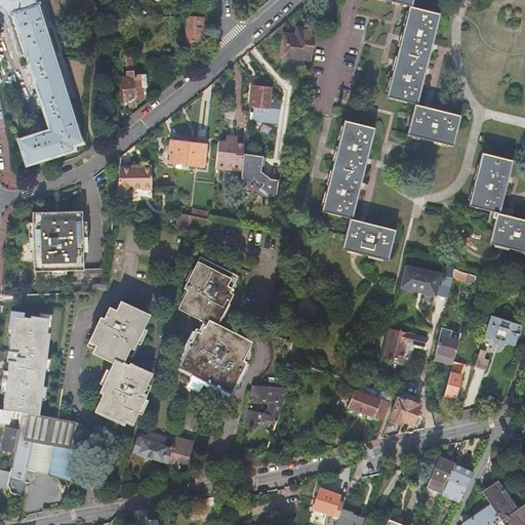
[(39,5),(37,6),(34,7),(32,0),(0,0),(0,6),(10,16),(23,54),(28,53),(53,131),(21,142),(28,165),(74,151),(73,146),(83,143),(39,5)]
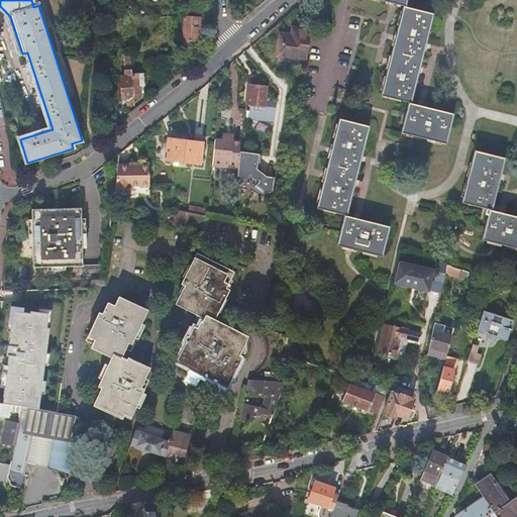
[(376,0),(404,7),(382,96),(409,103),(402,133),(447,144),(454,114),(412,104),(434,14),(406,7),(407,0),(376,0)]
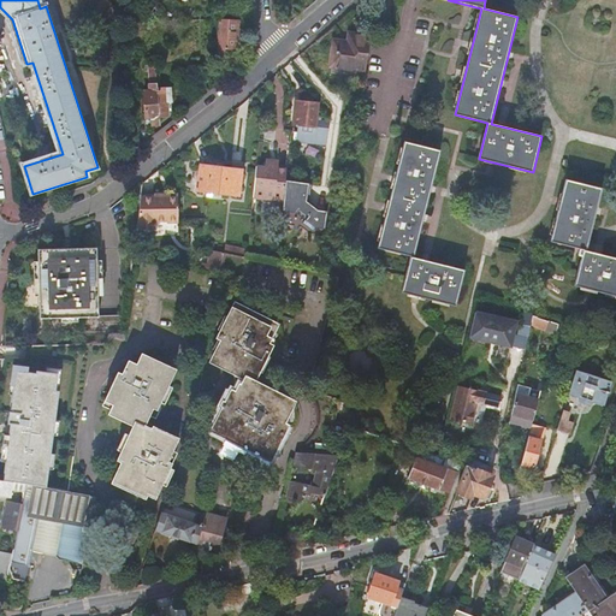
[(219,21),(219,34),(217,60),(225,60),(236,51),(236,48),(240,48),(241,22),(219,21)]
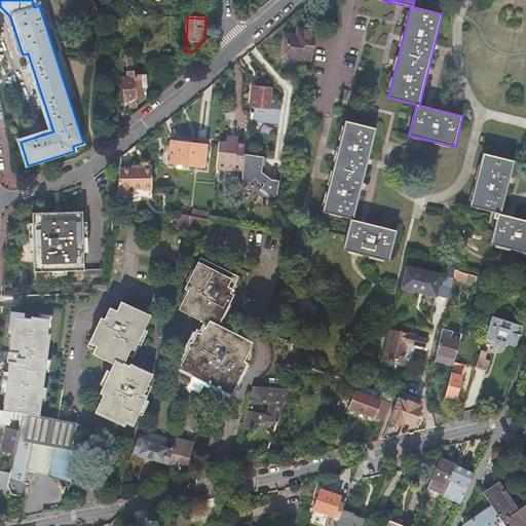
[(306,61),(311,31),(298,29),(297,36),(286,35),(283,58),(306,61)]
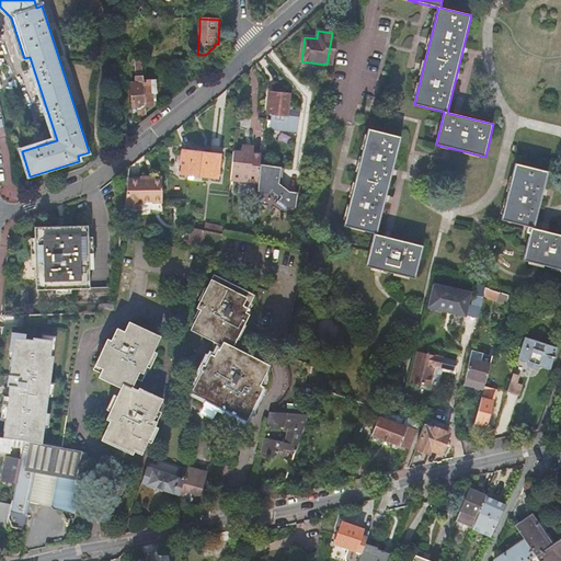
[(339,34),(332,33),(327,65),(334,66),(339,34)]
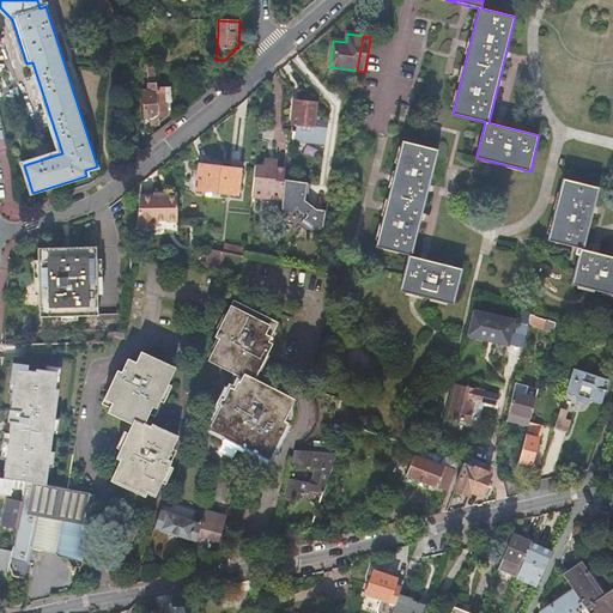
[(144,91),(145,117),(150,117),(151,125),(159,125),(159,116),(168,115),(167,102),(171,102),(170,87),(157,89),(156,64),(149,65),(150,84),(149,84),(149,90),(144,91)]
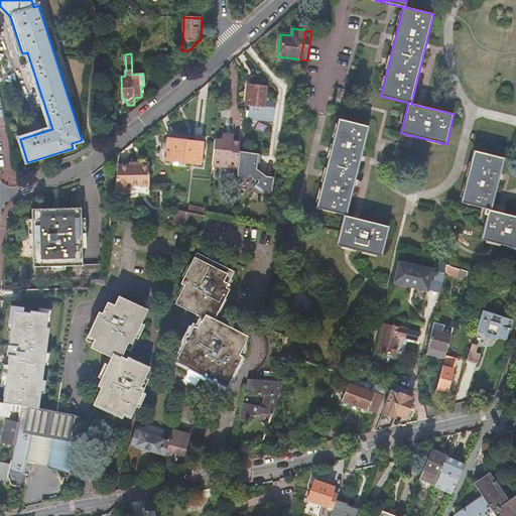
[(268,87),(248,85),(246,105),(265,107),(268,87)]
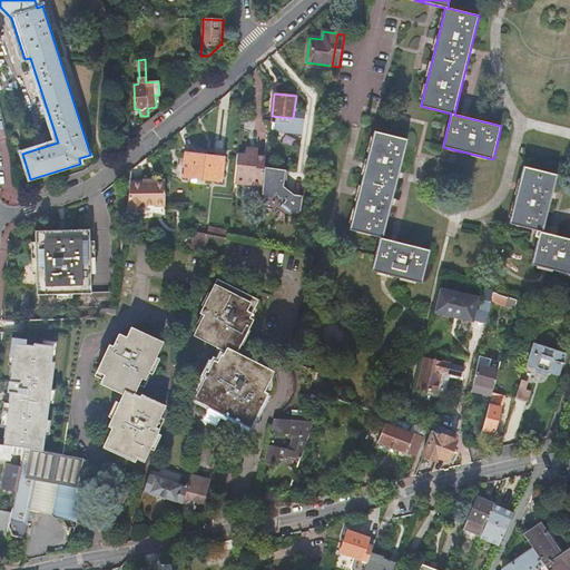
[(383,238),(408,139),(374,131),(350,229),(380,237),(372,271),(422,283),(431,249),(383,238)]
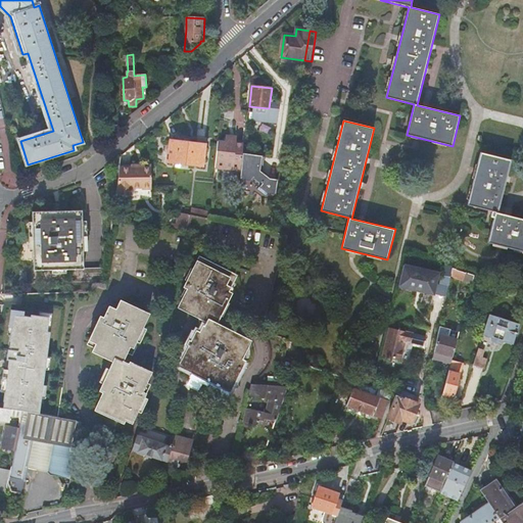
[(227,169),(240,171),(243,145),(236,144),(236,141),(237,138),(226,137),(225,142),(218,141),(216,163),(227,165),(227,169)]
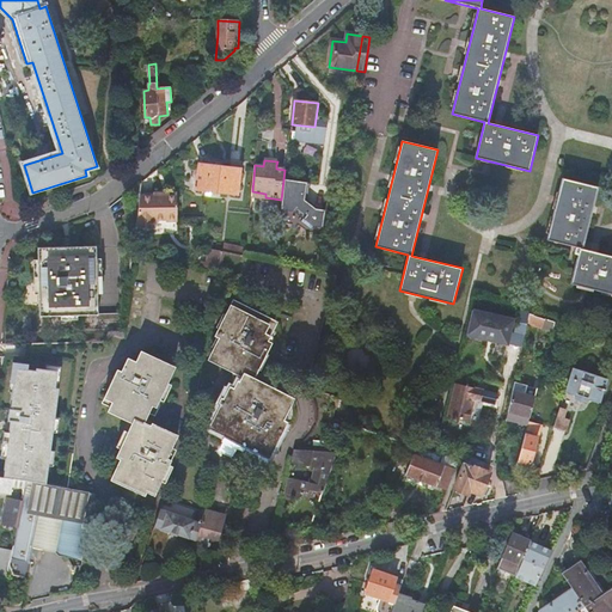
[(240,169),(215,166),(215,163),(210,161),(210,165),(199,164),(196,189),(206,190),(204,194),(210,195),(212,191),(237,195),(240,169)]
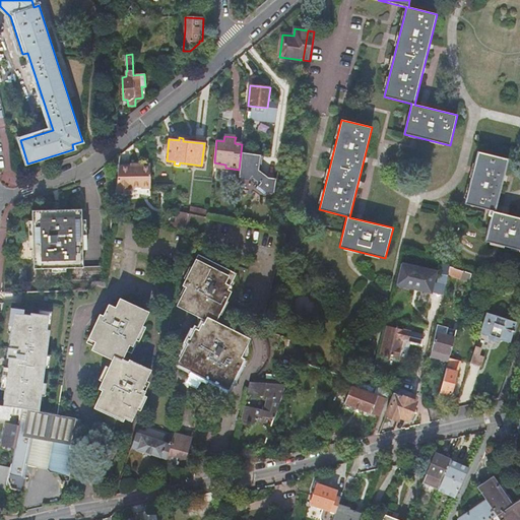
[(519,217),(495,211),(508,159),(478,151),(465,204),(490,210),(489,215),(492,216),(484,242),(519,250),(519,217)]
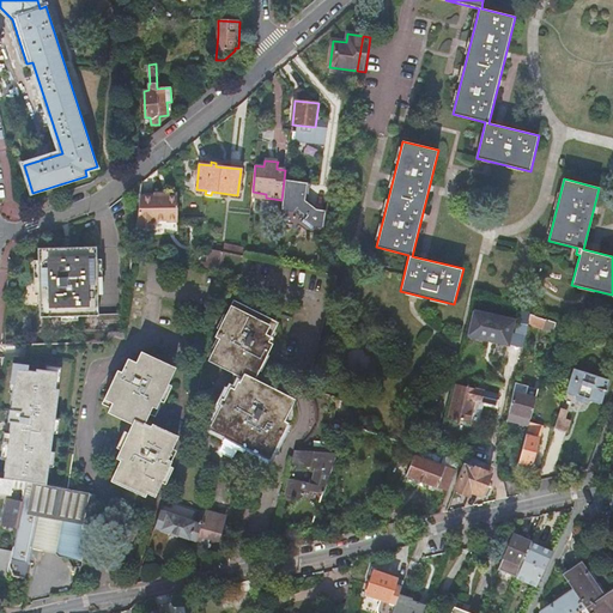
[(141,192),(137,228),(177,234),(177,194),(167,193),(167,194),(155,193),(141,192)]
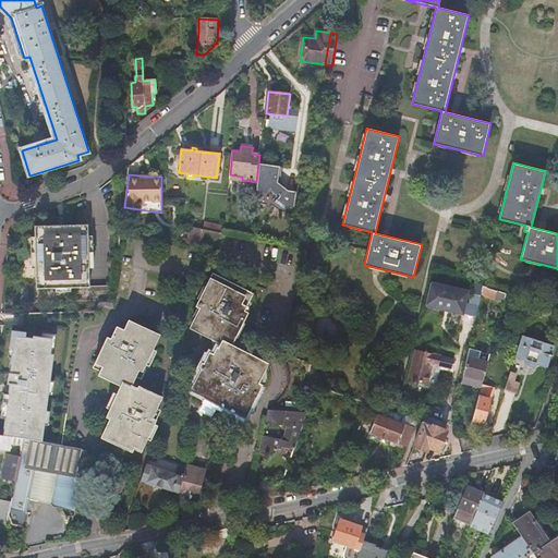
[(122,222),(121,234),(130,235),(131,223),(122,222)]
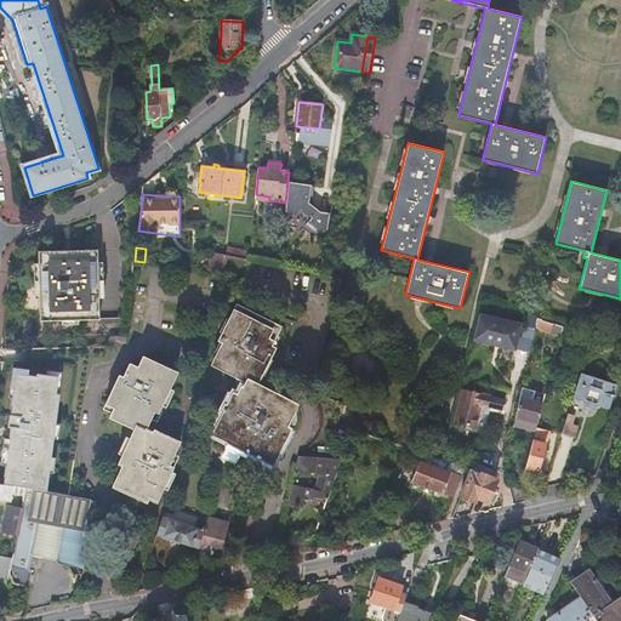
[(228,249),(227,256),(249,260),(250,254),(228,249)]
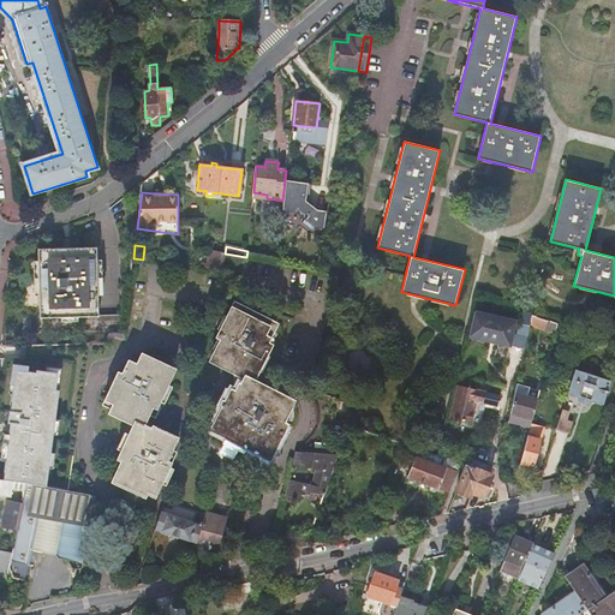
[(40,317),(99,316),(96,248),(39,249),(40,317)]
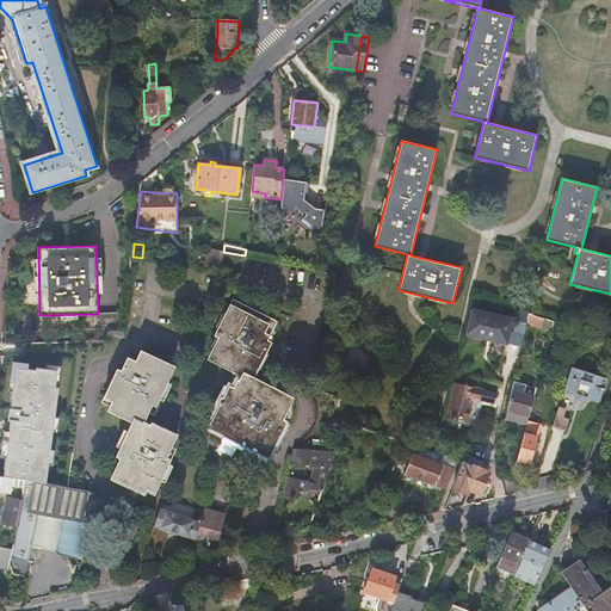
[(201,267),(220,270),(223,252),(209,248),(207,263),(202,261),(201,267)]
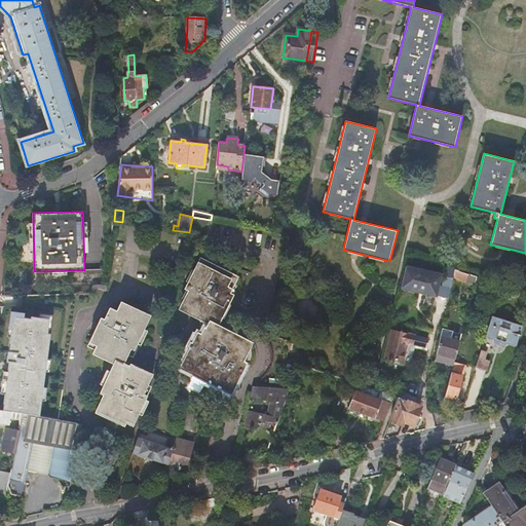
[(187,346),(191,348),(181,368),(231,393),(246,365),(242,363),(252,345),(217,327),(232,296),(229,295),(237,278),(199,260),(185,288),(189,290),(179,309),(207,323),(198,340),(195,339),(193,343),(189,341),(187,346)]
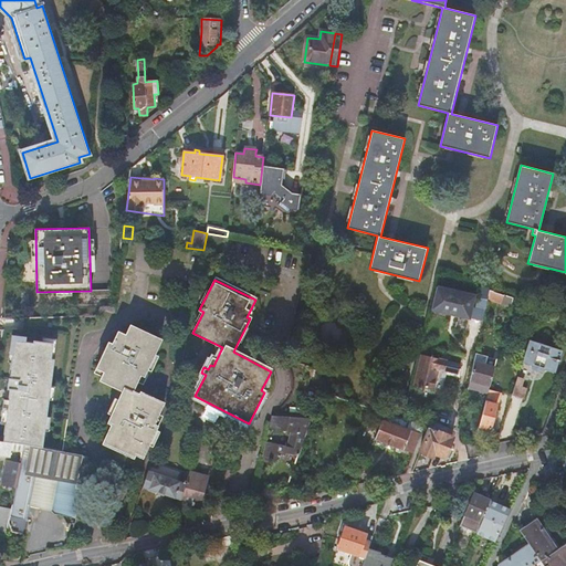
[(511,306),(514,297),(490,290),(488,299),(511,306)]
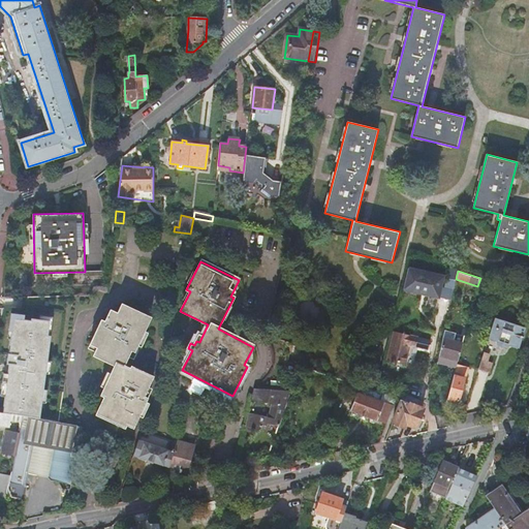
[(105,272),(85,272),(86,285),(106,285),(105,272)]
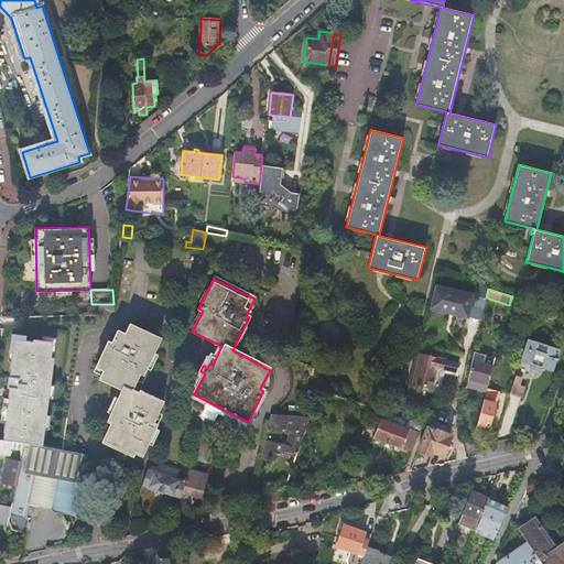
[(470,334),(476,311),(437,302),(432,325),(442,327),(443,323),(462,327),(461,332),(470,334)]
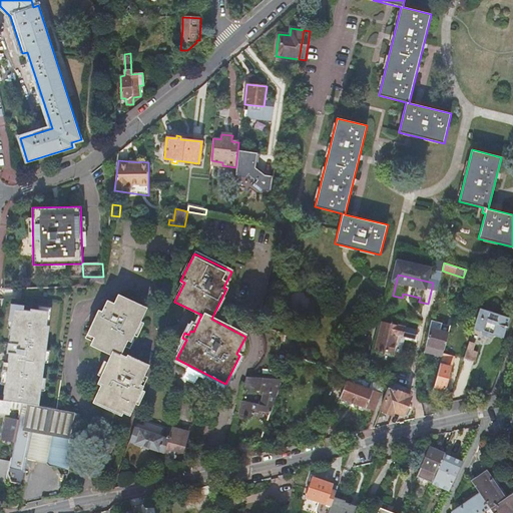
[(128,338),(131,339),(146,310),(118,296),(113,305),(107,301),(101,313),(98,311),(84,337),(90,341),(88,344),(109,354),(93,385),(96,387),(89,402),(117,416),(119,412),(125,416),(135,396),(133,394),(146,366),(126,355),(125,358),(119,355),(123,348),(128,338)]
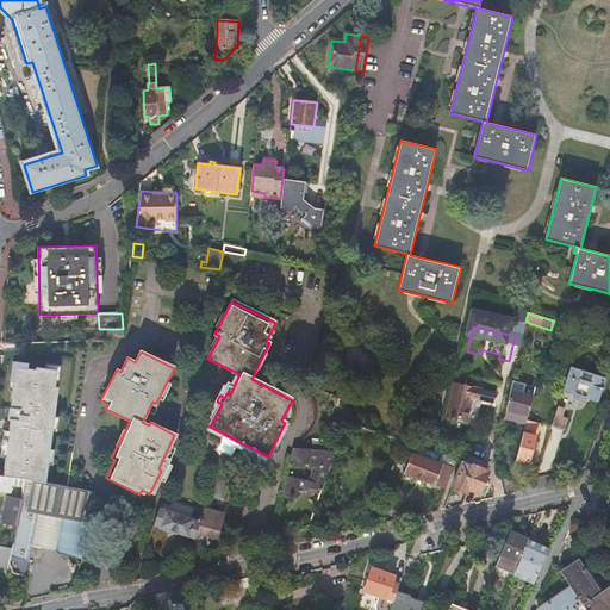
[(32,365),(13,362),(7,404),(6,403),(5,415),(8,416),(1,472),(42,478),(54,384),(50,383),(53,365),(32,362),(32,365)]
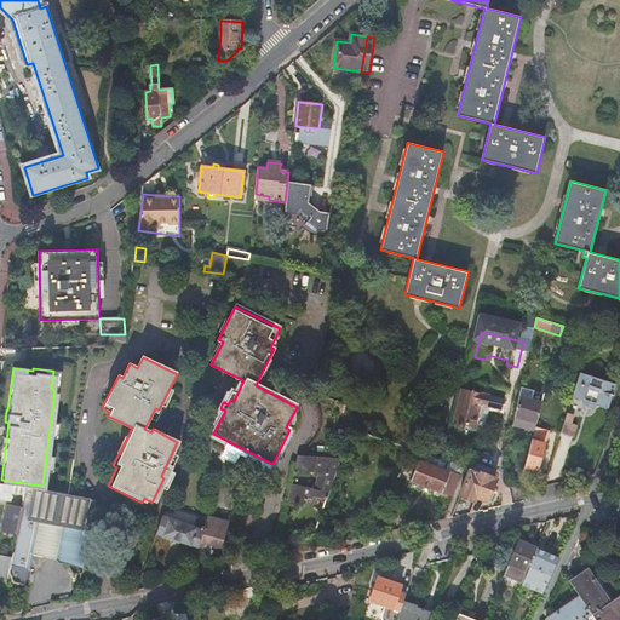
[(591,377),(580,373),(572,397),(574,397),(575,400),(578,401),(581,400),(584,401),(584,399),(596,402),(595,405),(603,407),(608,395),(610,396),(612,394),(608,392),(612,384),(602,380),(600,389),(589,385),(591,377)]
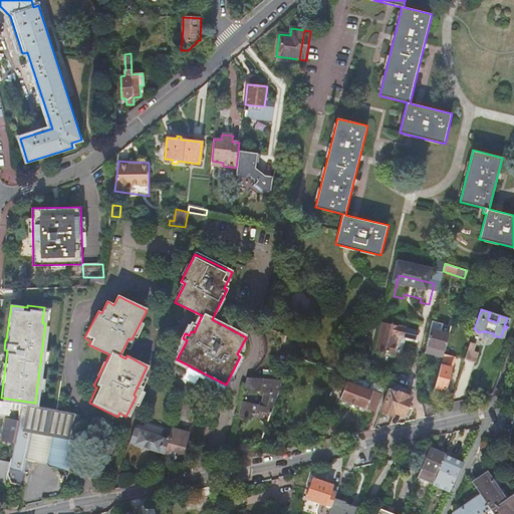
[(499,315),(490,312),(488,319),(497,322),(499,315)]
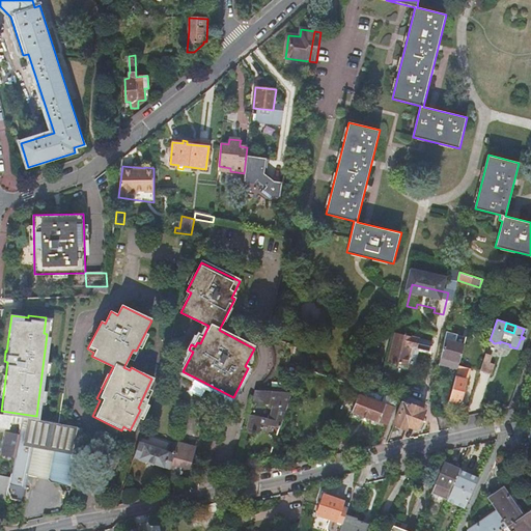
[(445,339),(440,364),(447,366),(446,367),(448,367),(449,368),(450,369),(451,369),(452,370),(453,370),(454,369),(455,369),(457,370),(466,337),(447,331),(445,339)]
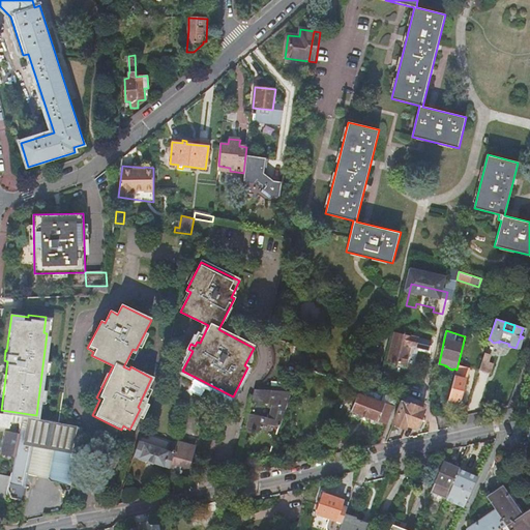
[(418,341),(393,334),(386,363),(406,367),(408,356),(410,351),(410,350),(416,351),(418,341)]
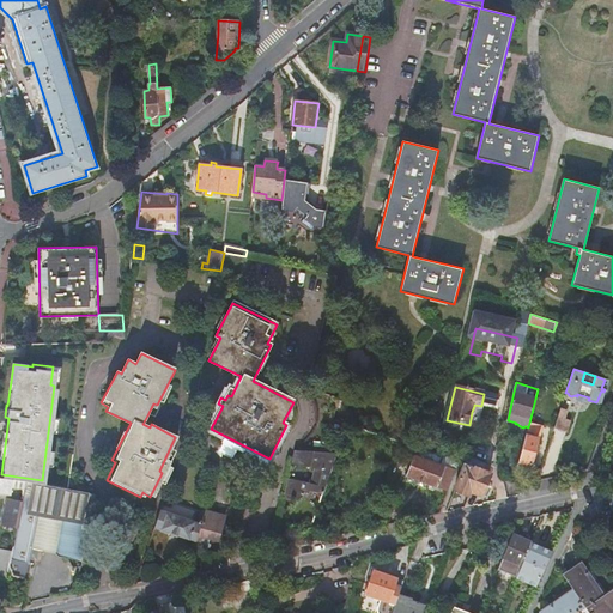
[(159,407),(157,405),(153,404),(147,416),(153,419),(159,407)]
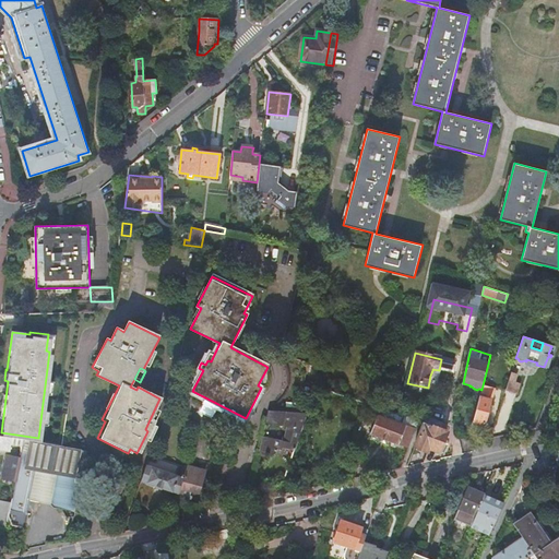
[(516,376),(511,373),(506,389),(516,393),(520,384),(514,383),(516,376)]
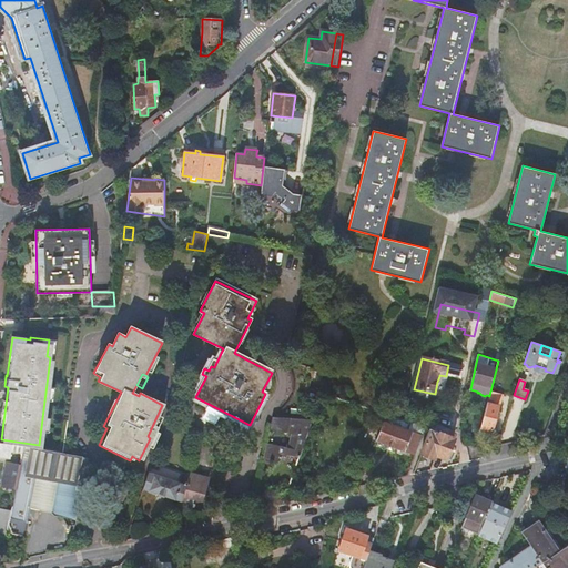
[(487,404),(480,428),(492,432),(498,407),(499,408),(504,395),(492,392),(487,404)]
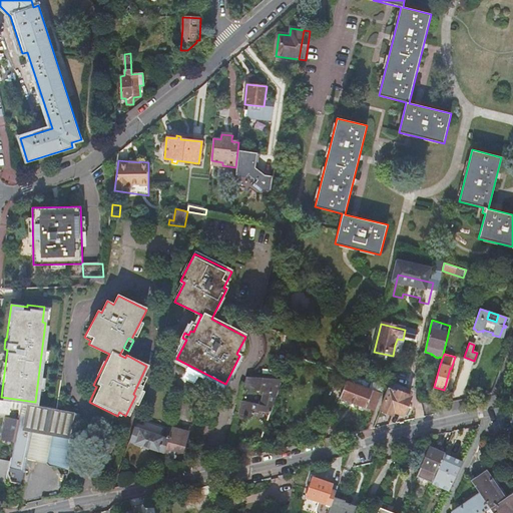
[(270,413),(281,381),(245,378),(237,414),(253,417),(254,412),(259,414),(260,411),(270,413)]
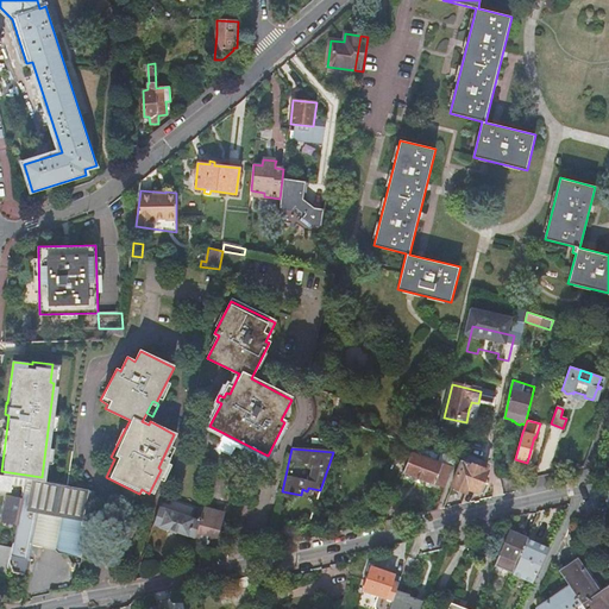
[(441,464),(412,452),(403,473),(433,484),(435,482),(446,487),(453,468),(443,463),(441,464)]
